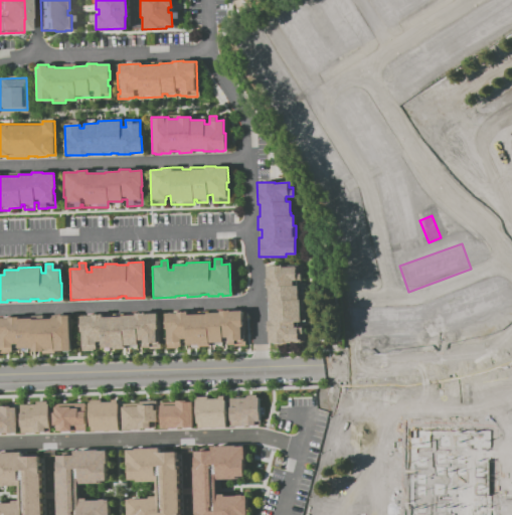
[(266,266),(268,344),(303,343),(303,331),(302,331),(302,326),(297,326),(297,322),(300,322),(300,299),(298,299),(298,286),(293,286),(293,281),(299,280),(299,273),(296,273),(296,267),(282,267),(282,266),(266,266)]
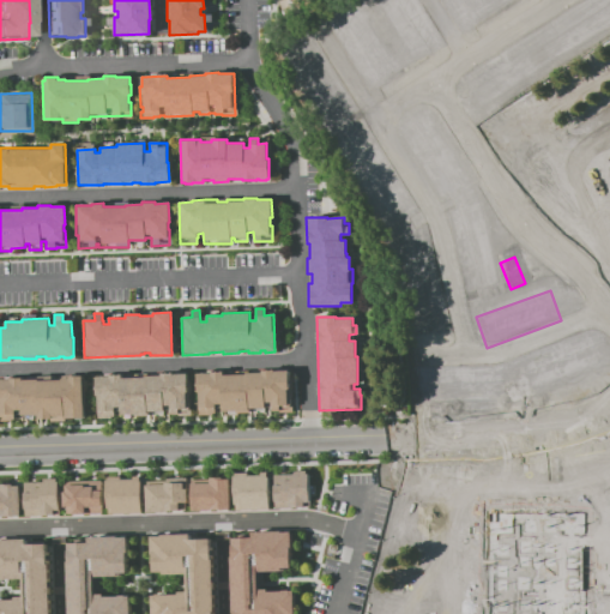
[(598,362),(583,325),(508,354),(523,392),(598,362)]
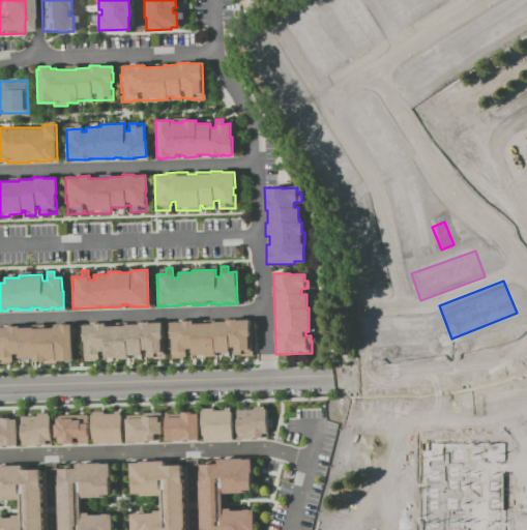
[(358,346),(430,346),(427,312),(358,314),(358,346)]
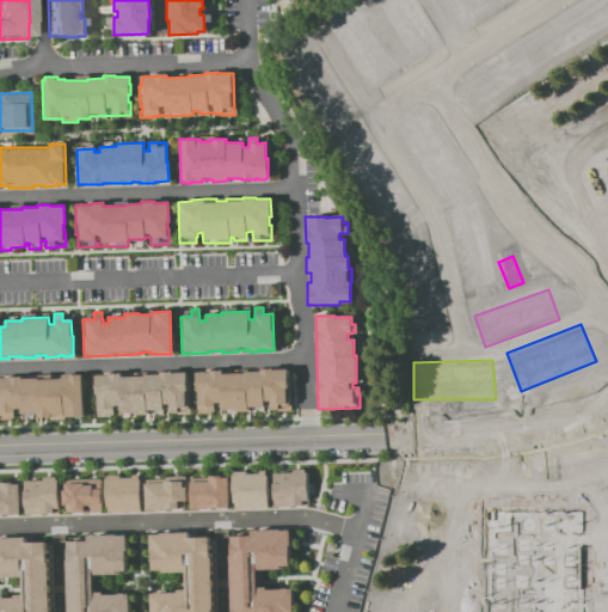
[(195,372),(195,414),(208,412),(208,411),(217,411),(217,414),(235,414),(235,411),(247,411),(247,407),(269,407),(269,410),(289,410),(288,385),(287,385),(287,368),(274,369),(274,368),(260,368),(260,371),(244,371),(244,373),(222,373),(222,369),(209,369),(209,372),(195,372)]
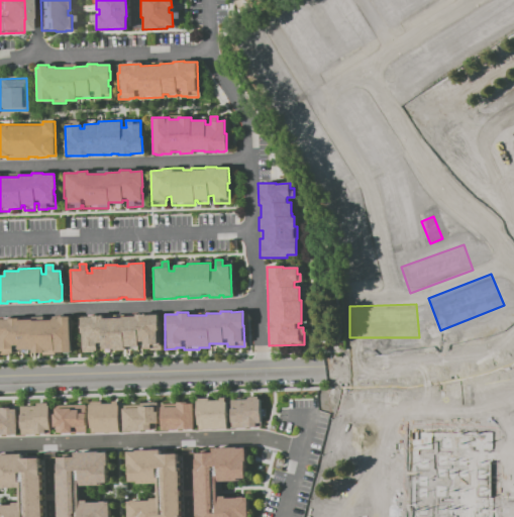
[(78,316),(79,351),(91,351),(91,350),(98,350),(98,351),(124,350),(124,348),(147,348),(147,350),(159,349),(158,336),(157,336),(157,329),(158,329),(158,314),(145,314),(78,316)]
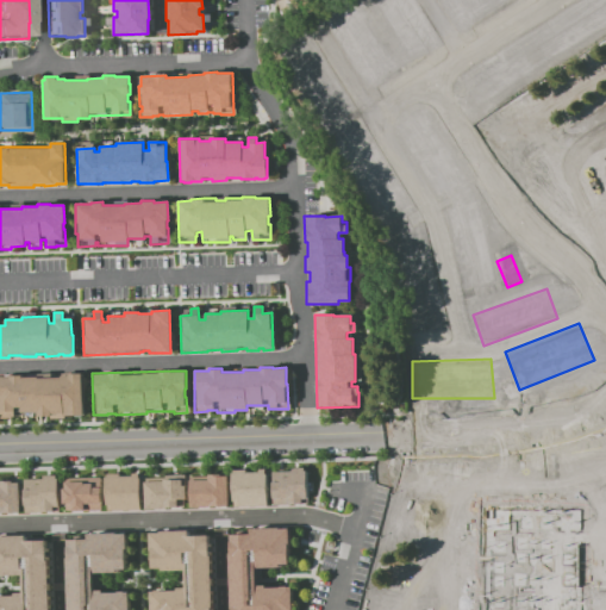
[(0,418),(16,417),(16,414),(36,414),(36,416),(49,416),(49,418),(64,418),(63,416),(83,416),(82,373),(69,374),(69,375),(61,375),(61,377),(38,378),(38,377),(23,378),(23,375),(0,375),(0,418)]
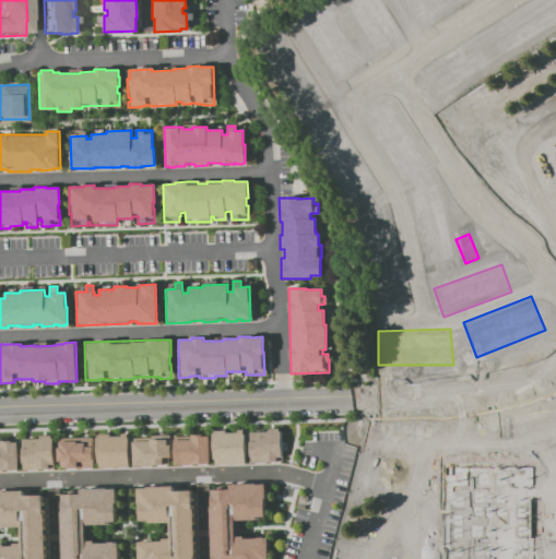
[(555,419),(555,474),(553,476),(552,558),(409,558),(410,494),(371,494),(373,472),(376,472),(377,445),(497,447),(555,419)]
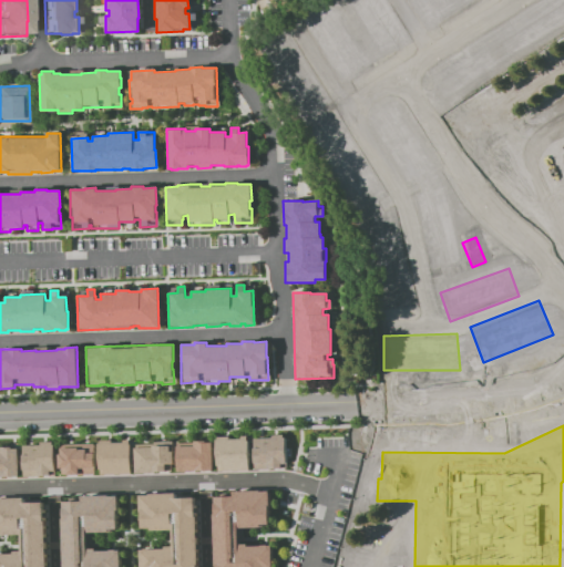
[(250,468),(266,468),(266,467),(283,467),(282,436),(280,436),(280,434),(268,434),(268,436),(249,437),(249,461),(249,466),(250,466),(250,468)]
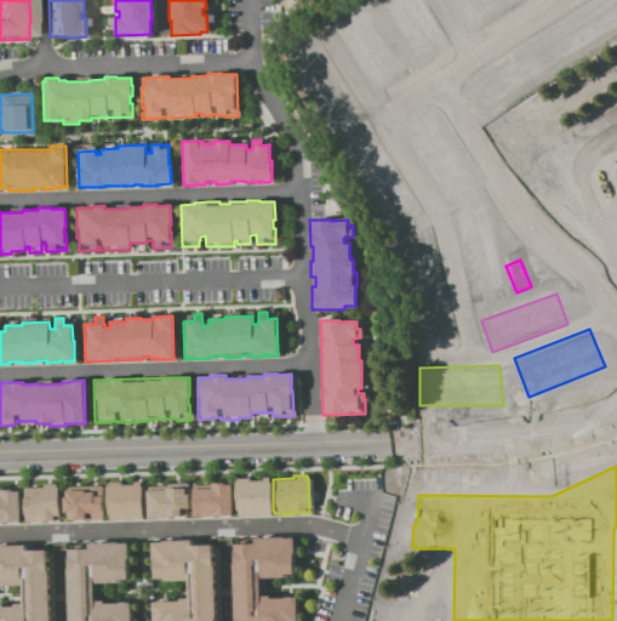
[(234,514),(268,514),(268,510),(269,510),(268,482),(267,482),(267,477),(260,477),(261,479),(247,480),(247,477),(234,478),(234,480),(232,480),(233,510),(234,510),(234,514)]
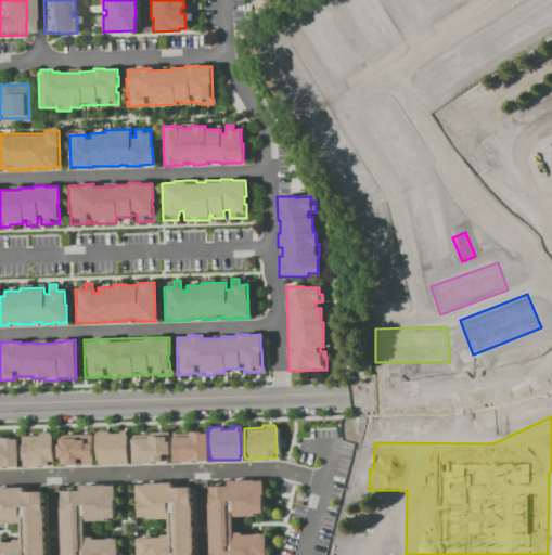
[(94,464),(125,463),(124,434),(123,434),(123,430),(124,430),(124,429),(117,429),(117,433),(105,433),(105,431),(106,430),(94,430),(94,433),(92,433),(93,459),(94,459),(94,464)]
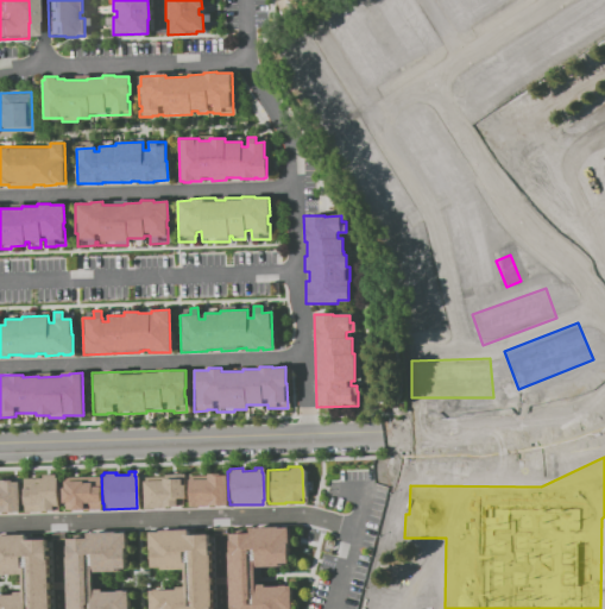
[(187,506),(225,504),(224,475),(216,475),(216,472),(205,473),(205,478),(186,479),(187,506)]
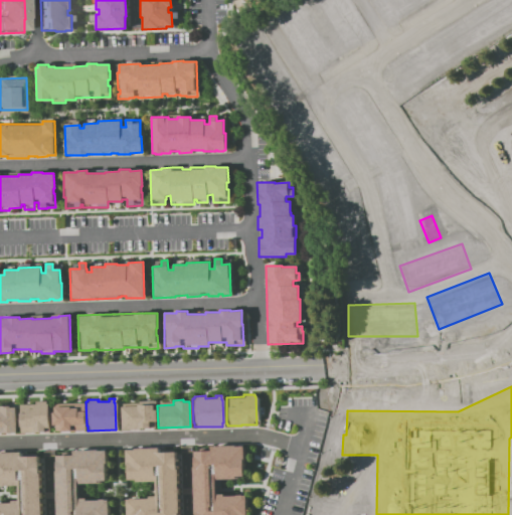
[(17,433),(31,432),(41,431),(41,432),(46,432),(45,427),(46,427),(46,403),(44,403),(44,400),(33,401),(33,403),(16,404),(17,433)]
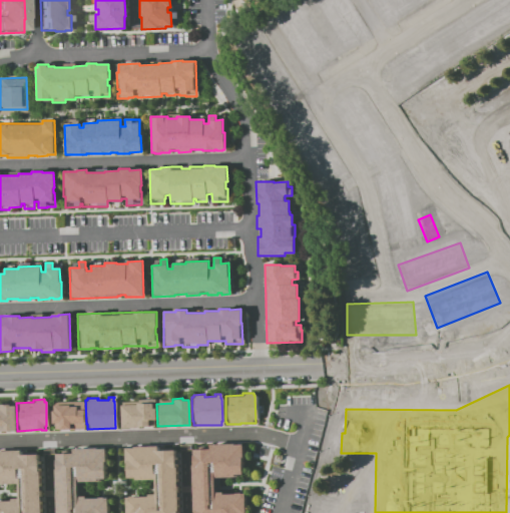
[(119,428),(136,427),(136,426),(151,426),(151,419),(153,419),(153,408),(152,408),(152,399),(134,399),(134,401),(119,402),(119,404),(118,404),(119,428)]
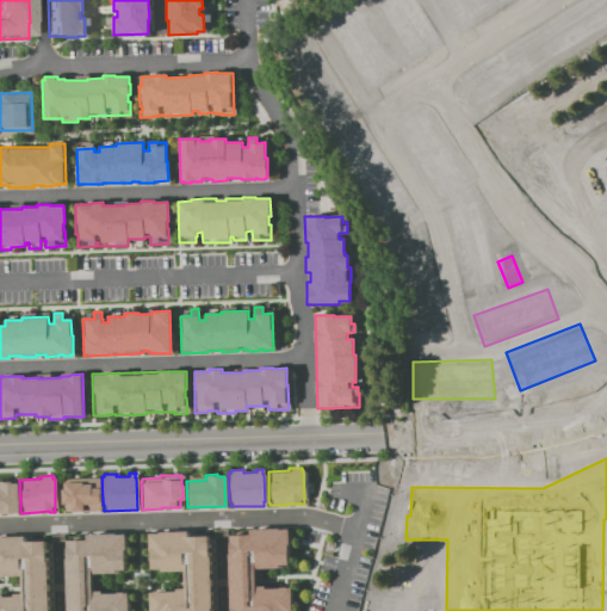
[(68,511),(98,511),(97,477),(60,479),(60,488),(59,488),(59,505),(62,504),(62,511),(68,511)]
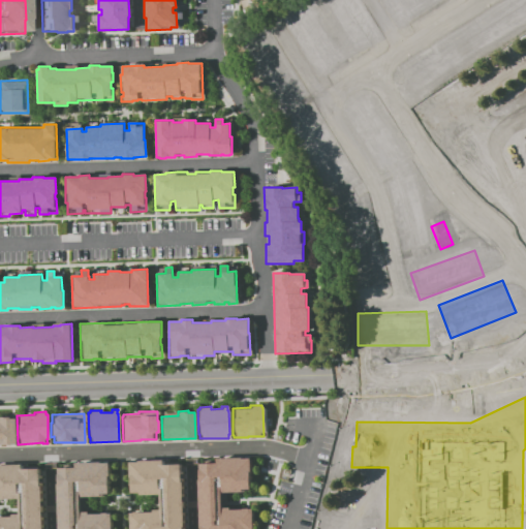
[(0,444),(14,444),(13,417),(7,417),(7,416),(0,416),(0,444)]
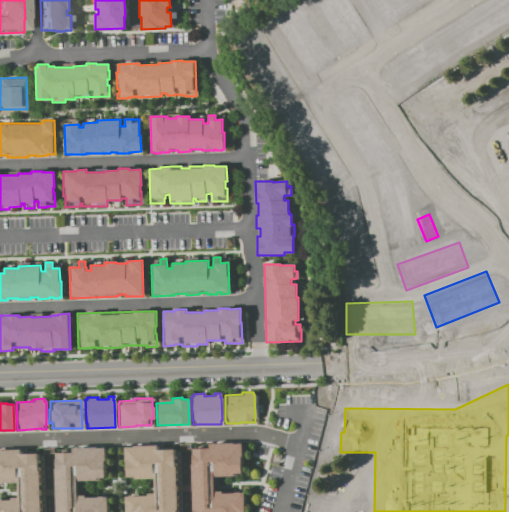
[(240,443),(232,443),(232,442),(208,443),(208,447),(191,447),(191,453),(191,463),(190,463),(191,511),(243,511),(243,492),(239,492),(239,491),(234,492),(234,493),(220,493),(220,491),(213,491),(213,486),(213,476),(214,476),(232,475),(232,473),(240,472),(240,458),(241,458),(240,443)]
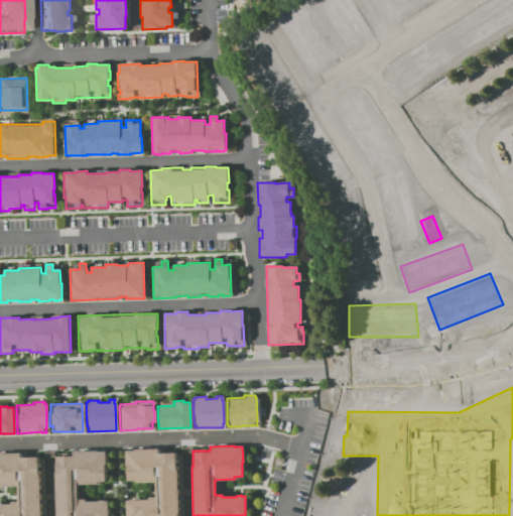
[(125,449),(133,449),(133,448),(157,448),(157,453),(174,452),(174,458),(175,458),(175,467),(176,467),(176,515),(125,515),(125,500),(129,500),(129,499),(134,499),(134,500),(148,499),(148,497),(155,497),(155,492),(154,482),(135,482),(134,480),(127,480),(126,465),(125,465),(125,449)]
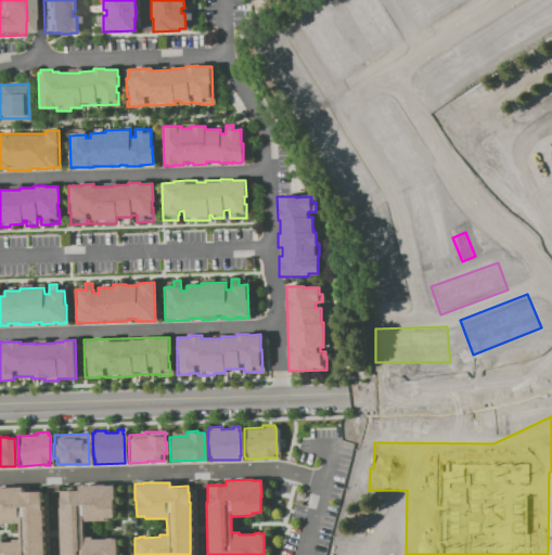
[(113,485),(103,486),(103,485),(77,485),(78,489),(60,490),(60,495),(59,495),(60,506),(58,506),(59,554),(115,554),(115,539),(112,539),(112,538),(105,538),(105,539),(91,539),(91,537),(84,537),(82,531),(82,520),(104,519),(104,517),(113,517),(112,501),(113,501),(113,485)]
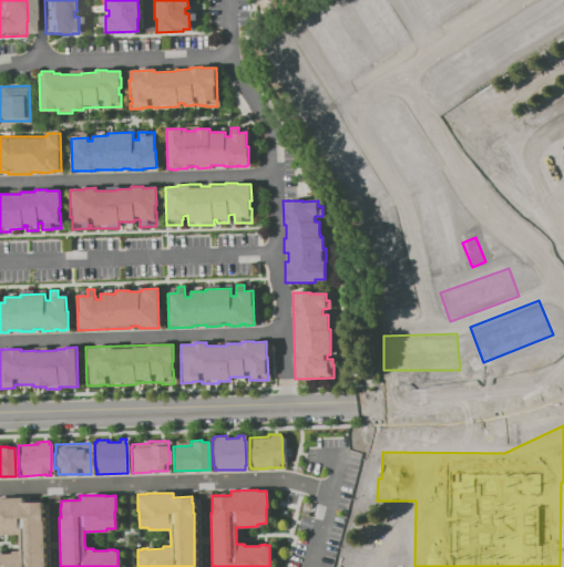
[(0,497),(22,497),(22,502),(41,502),(41,507),(42,518),(43,518),(43,566),(0,566),(0,554),(11,553),(11,550),(19,550),(19,545),(19,534),(0,534),(0,497)]
